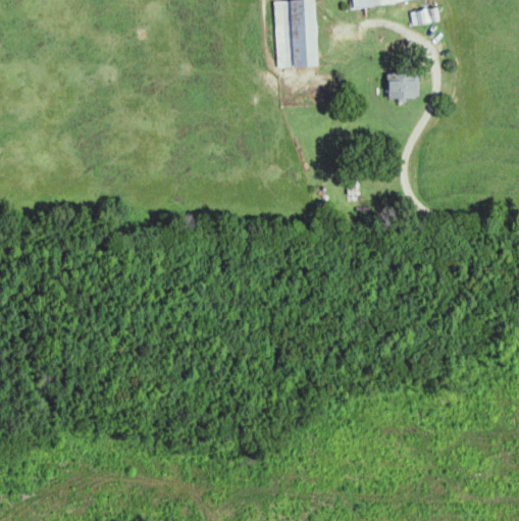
[(276,67),(319,66),(316,0),(273,0),(276,67)]
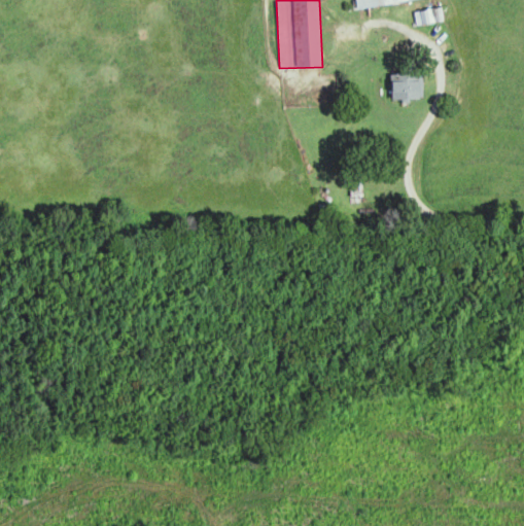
[(355,0),(357,9),(414,0),(355,0)]
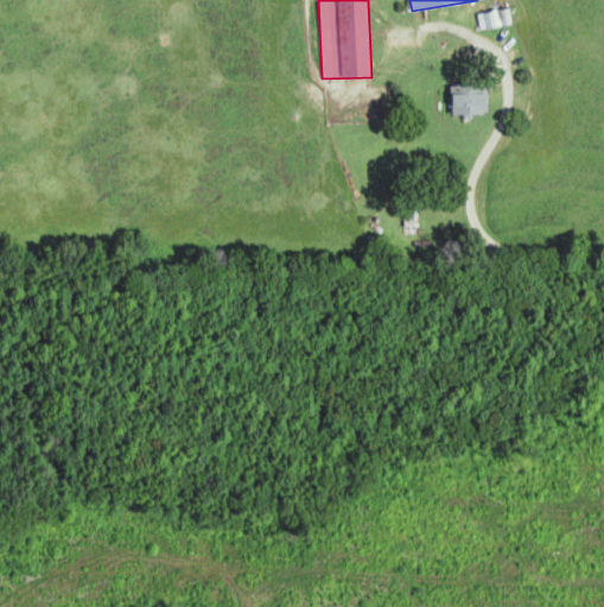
[(479,30),(501,25),(500,21),(495,21),(493,13),(477,17),(479,30)]
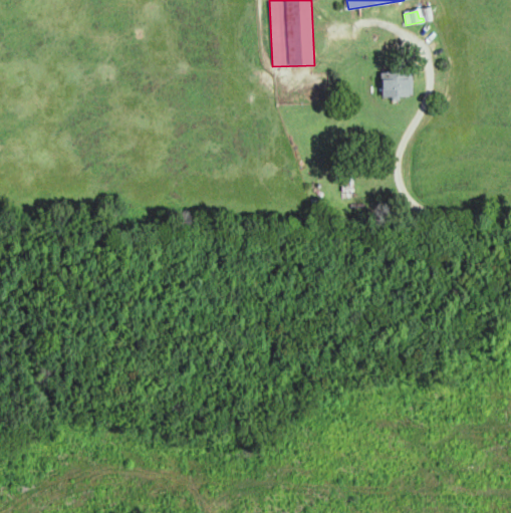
[(413,71),(381,71),(381,97),(413,97),(413,71)]
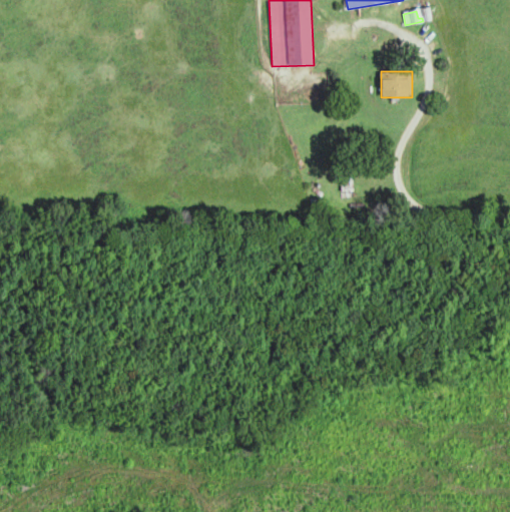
[(353,162),(341,162),(341,191),(353,191),(353,162)]
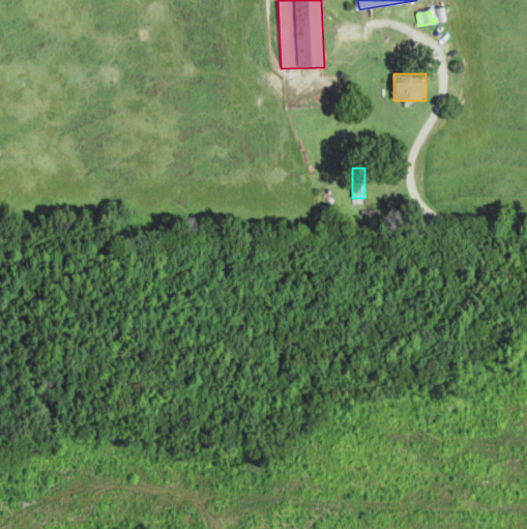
All buildings are outlined.
